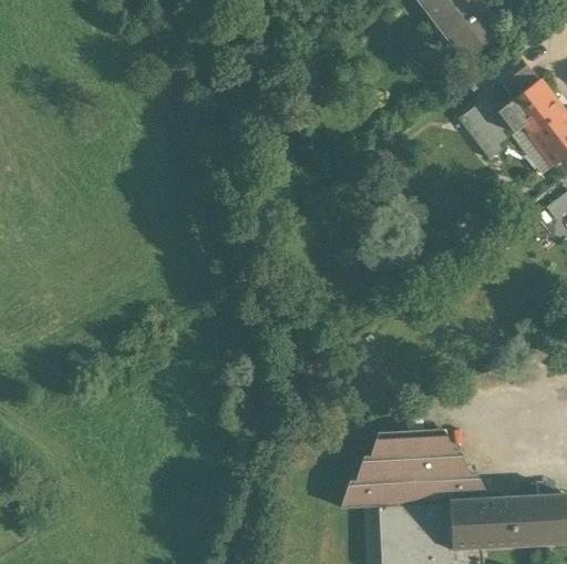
[(504,30),(480,0),(415,0),(432,20),(436,16),(468,58),(504,30)]
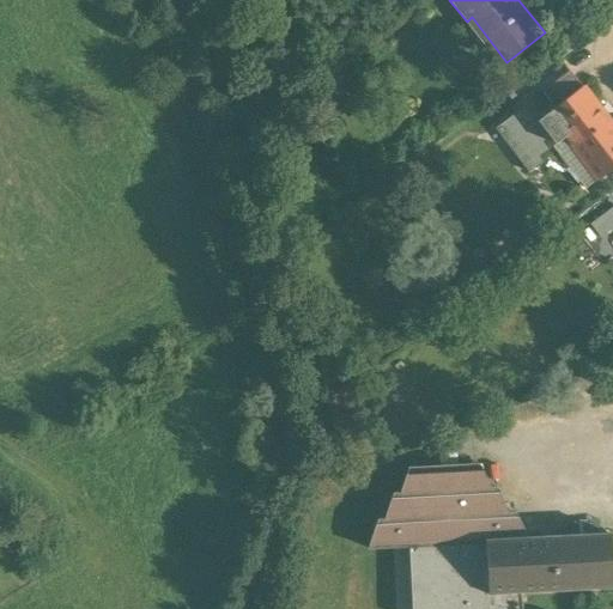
[(569,68),(541,90),(554,107),(582,86),(569,68)]
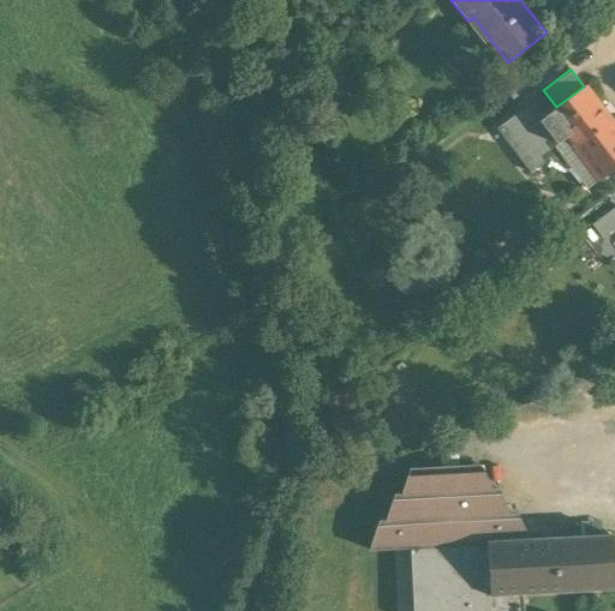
[(614,144),(614,123),(586,85),(584,87),(556,107),(539,120),(557,143),(565,137),(597,180),(614,166),(614,150),(611,148),(614,144)]
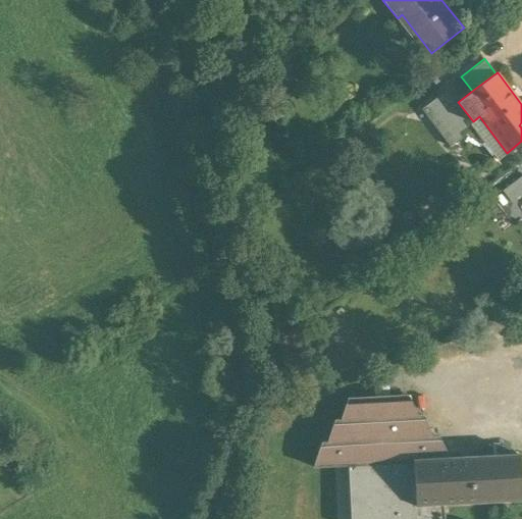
[(456,104),(446,91),(422,108),(450,145),(462,137),(459,133),(473,121),(458,102),(456,104)]
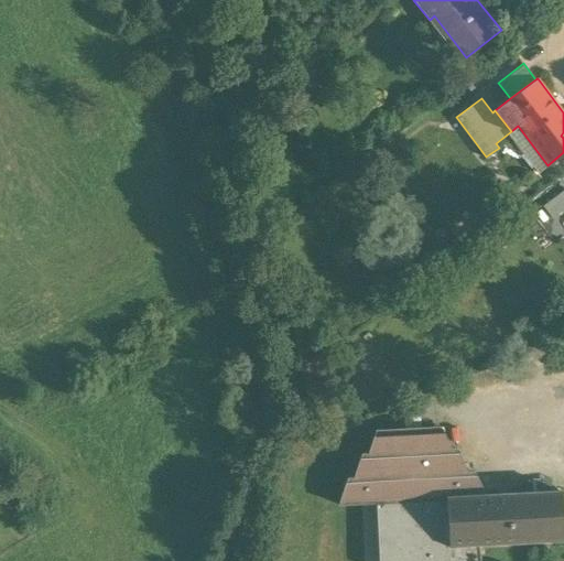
[(563,190),(544,205),(552,216),(563,207),(563,190)]
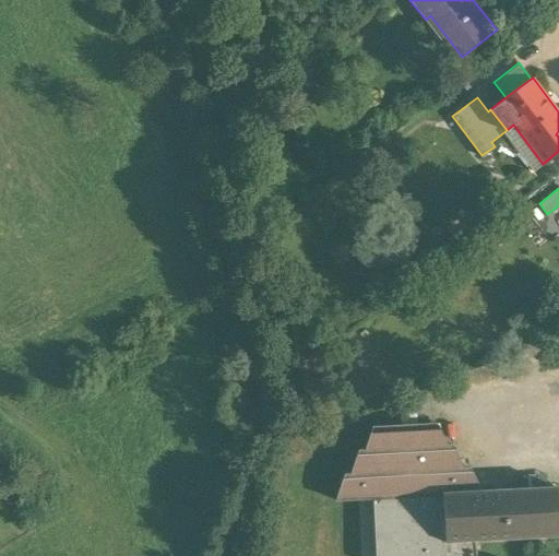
[(436,422),(372,425),(365,448),(358,449),(351,472),(345,473),(336,499),(375,496),(377,555),(475,555),(474,539),(445,541),(442,492),(480,489),(470,466),(463,466),(452,444),(447,444),(436,422)]
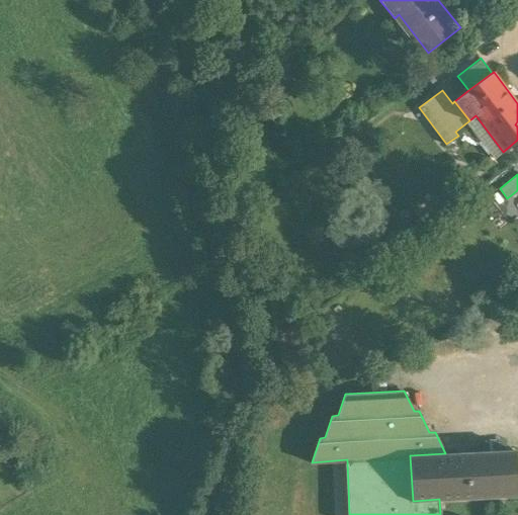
[(445,453),(410,455),(413,501),(439,499),(517,495),(517,476),(517,449),(445,453)]
